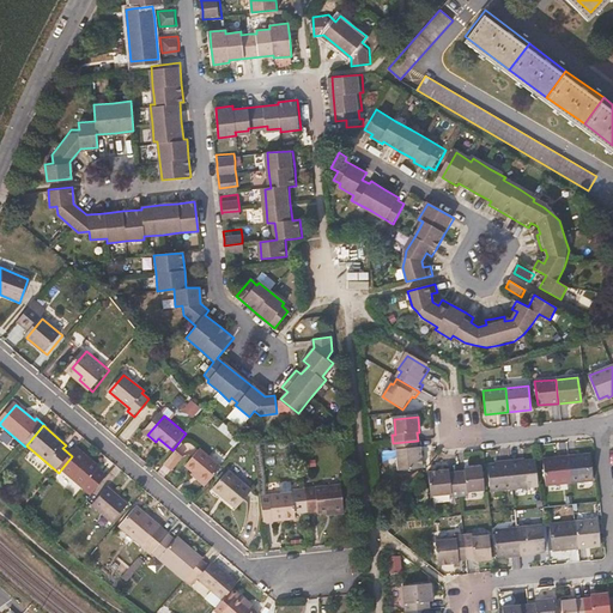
[(418,449),(418,441),(393,443),(393,451),(396,451),(399,467),(424,465),(422,448),(418,449)]
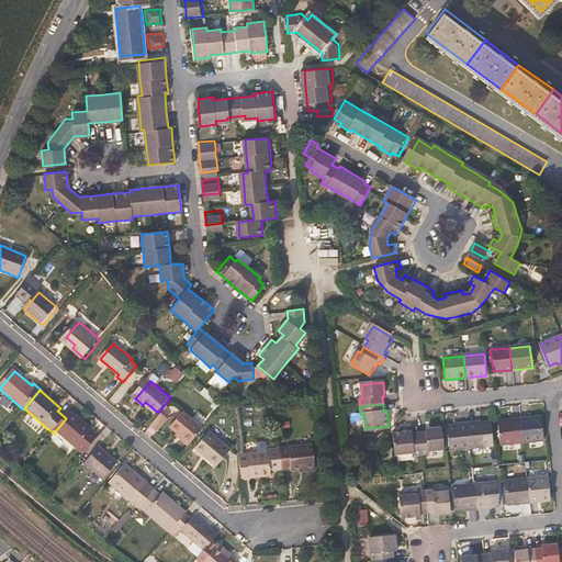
[(66,418),(56,430),(78,449),(92,433),(83,426),(86,424),(72,412),(66,418)]
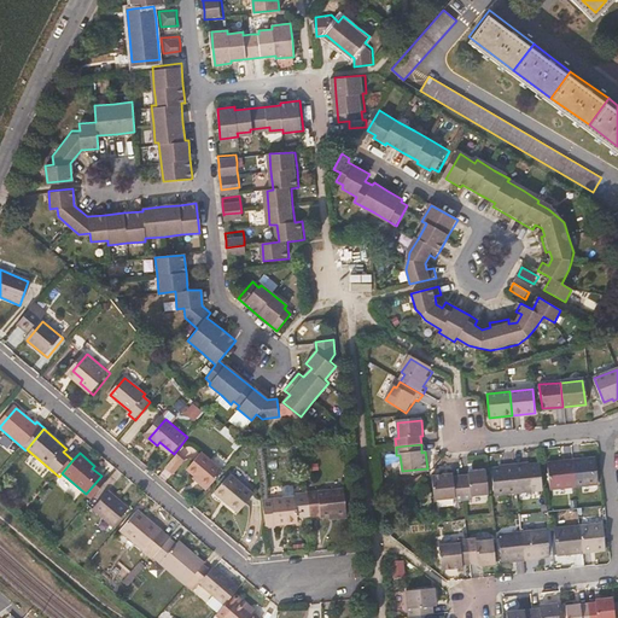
[(211,485),(225,470),(204,453),(190,468),(200,477),(211,485)]
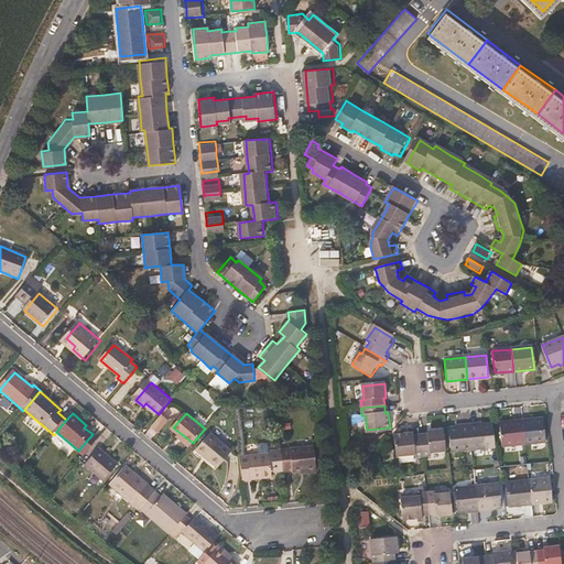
[(161,415),(154,425),(161,430),(167,420),(161,415)]
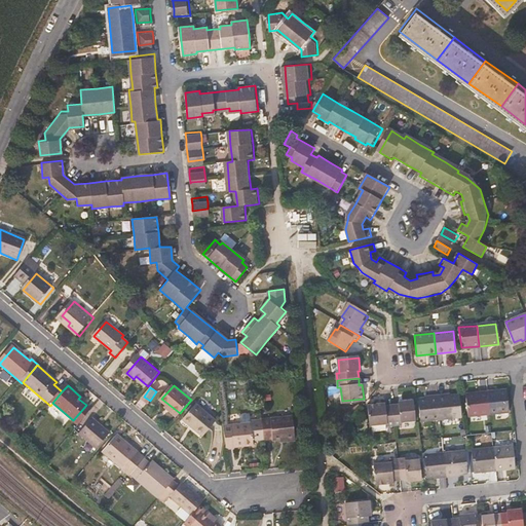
[(509,389),(490,391),(492,413),(511,411),(509,389)]
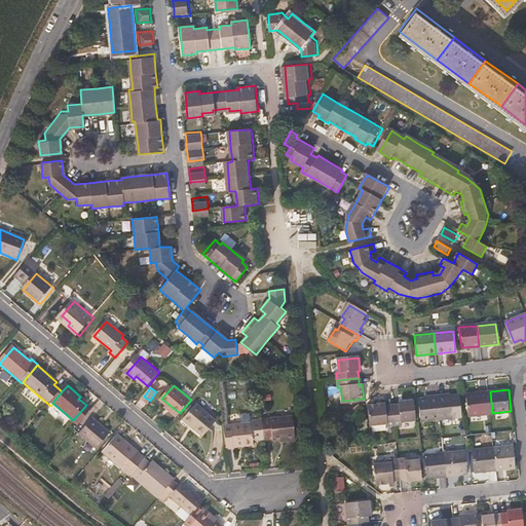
[(439,393),(442,418),(462,416),(460,395),(452,395),(451,391),(439,393)]
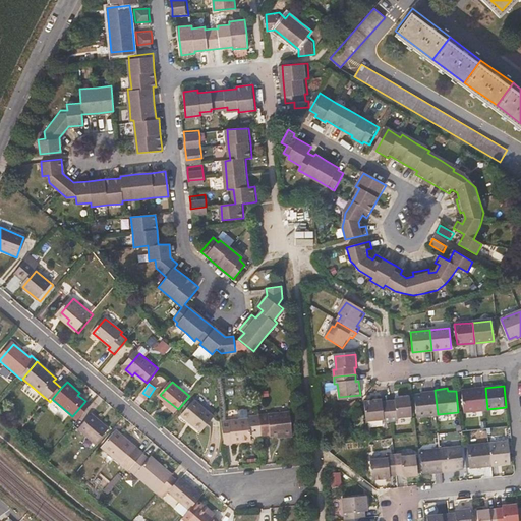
[(487,409),(485,388),(464,390),(466,411),(487,409)]
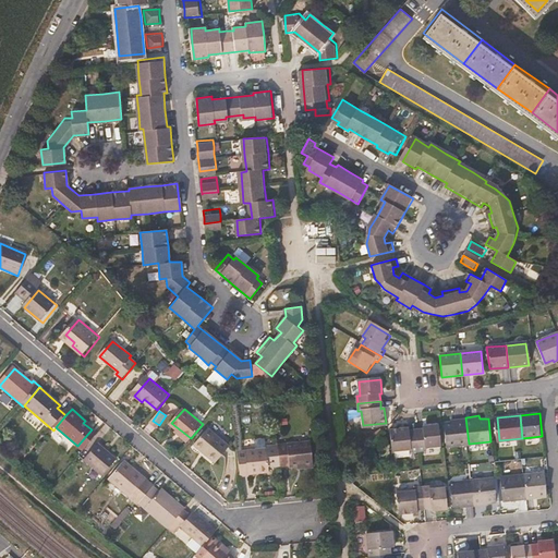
[(448,445),(469,444),(465,417),(451,419),(452,422),(446,423),(448,445)]
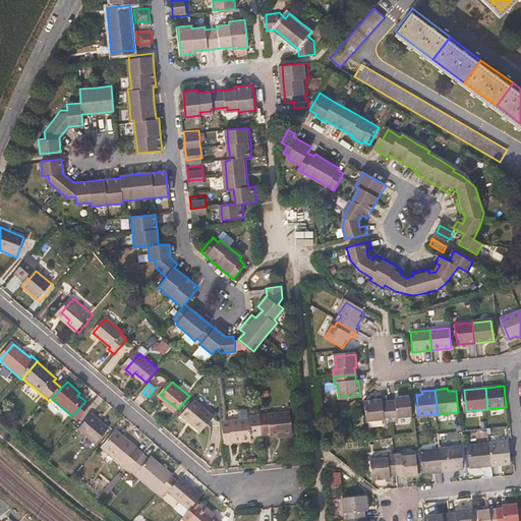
[(88,399),(79,393),(77,395),(85,401),(88,399)]
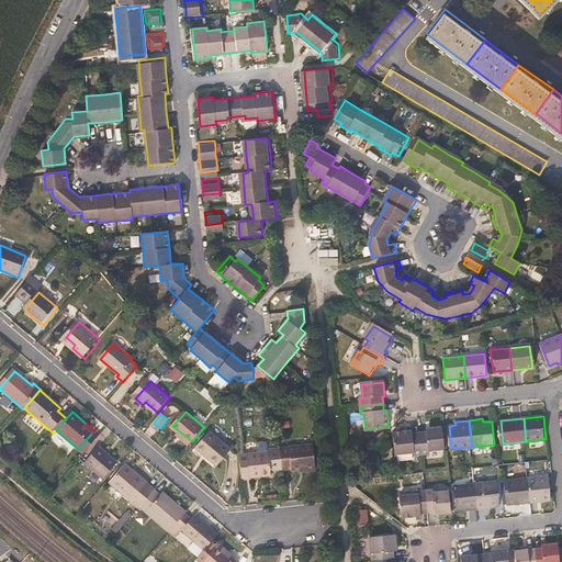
[(428,431),(420,433),(424,454),(430,453),(430,451),(445,450),(441,427),(427,428),(428,431)]
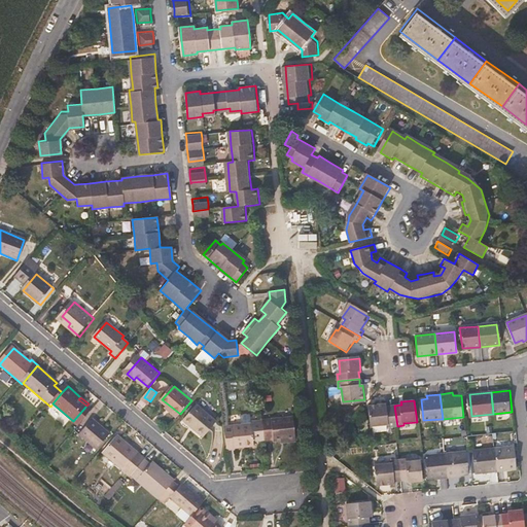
[(397,426),(394,406),(387,406),(387,402),(370,405),(372,426),(389,425),(390,427),(397,426)]
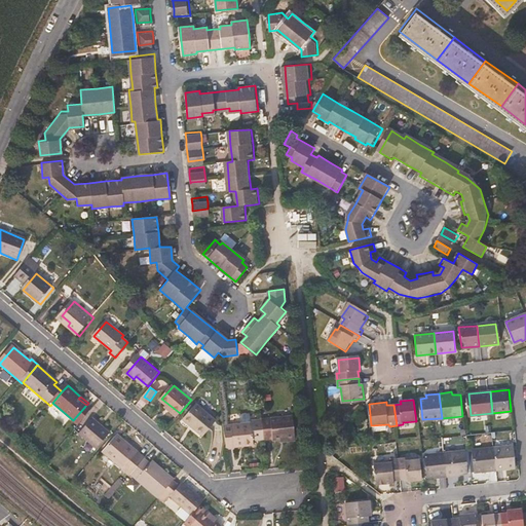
[(197,403),(185,417),(205,434),(217,418),(197,403)]
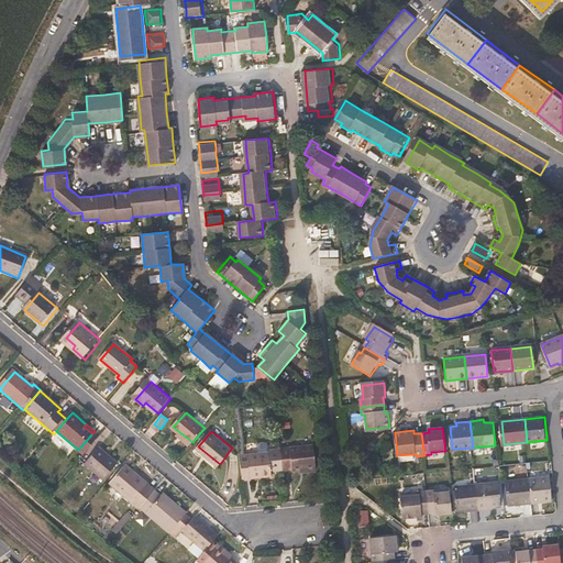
[(192,442),(183,434),(180,437),(190,445),(192,442)]
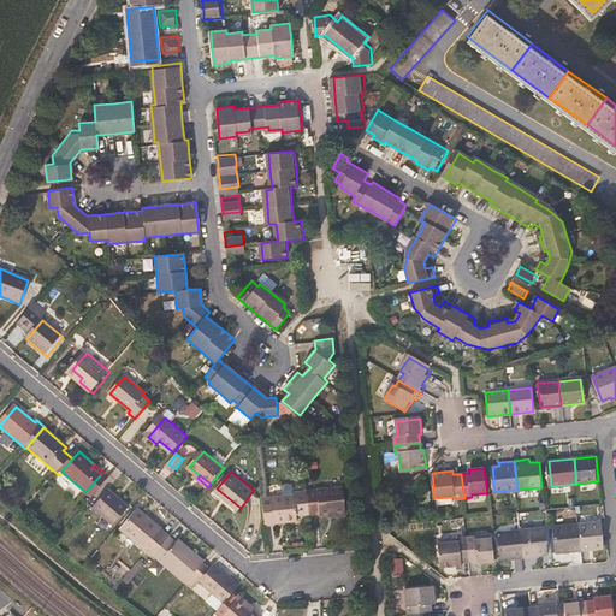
[(331,514),(348,511),(344,487),(308,491),(312,515),(321,514),(321,515),(331,514)]
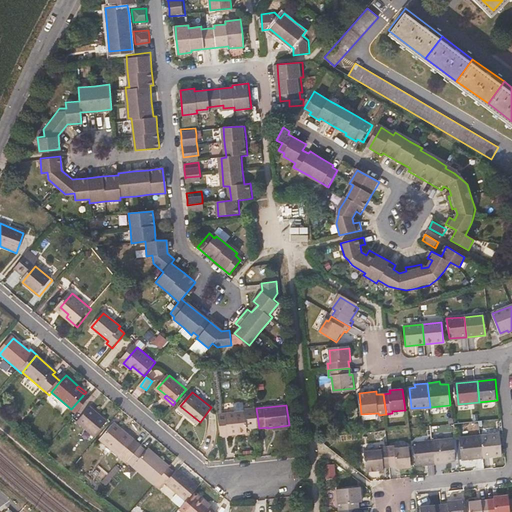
[(226,413),(220,413),(222,430),(223,437),(231,436),(231,435),(249,432),(249,429),(259,428),(256,408),(256,407),(247,408),(247,410),(226,413)]
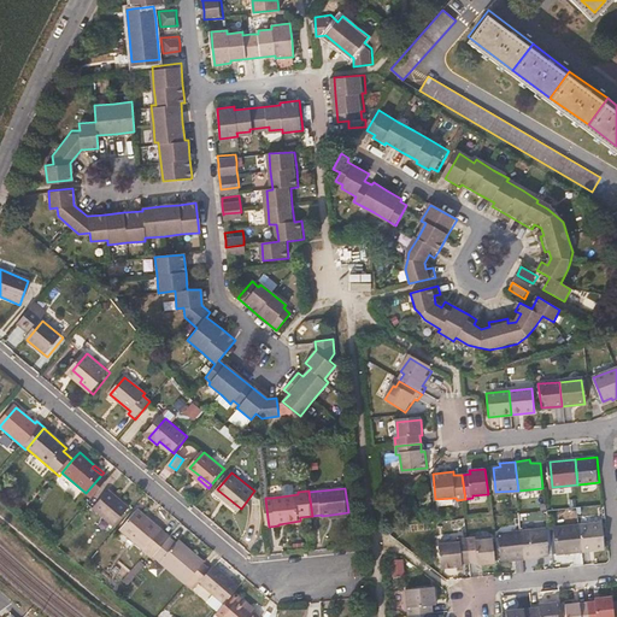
[(131,510),(111,493),(97,510),(117,527),(131,510)]
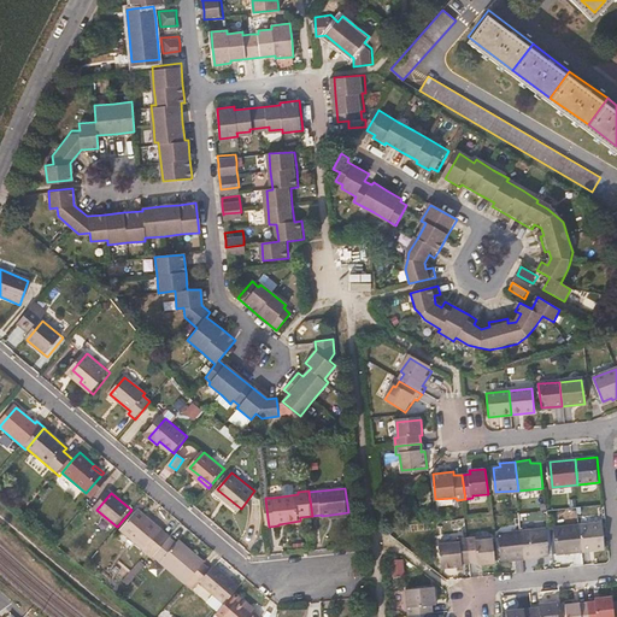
[(151,518),(141,511),(139,513),(148,521),(151,518)]
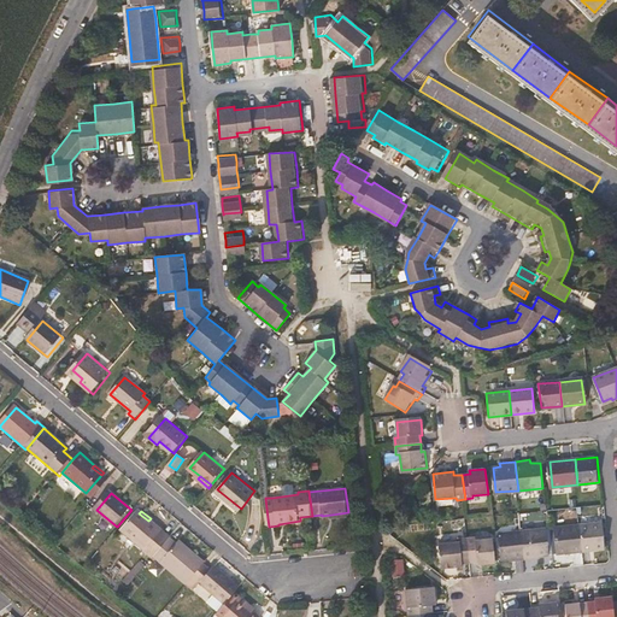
[(148,521),(139,513),(124,532),(148,551),(166,532),(151,518),(148,521)]
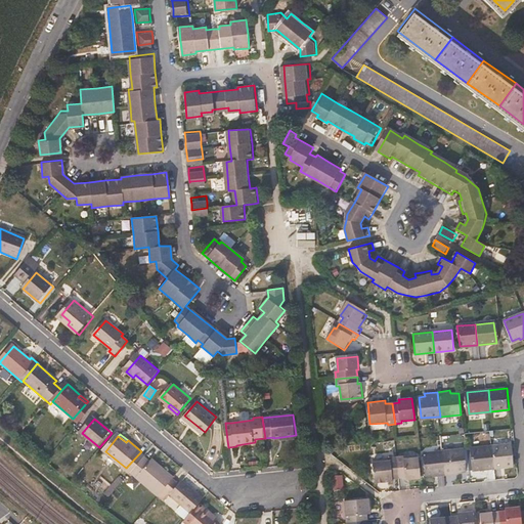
[(513,445),(494,447),(496,468),(515,466),(513,445)]
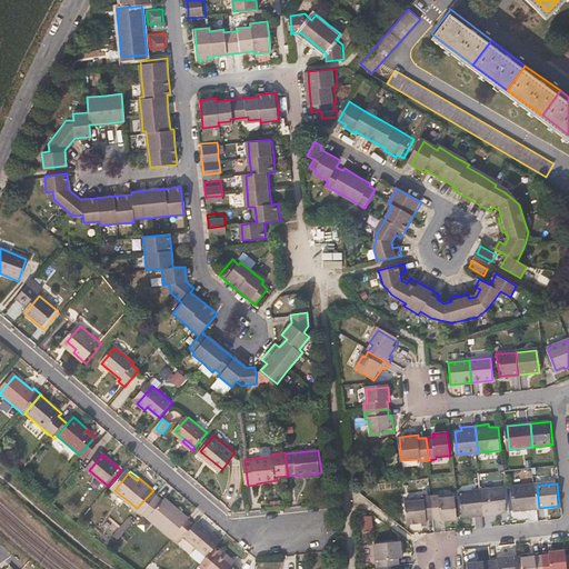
[(539,508),(537,486),(512,488),(516,511),(539,508)]
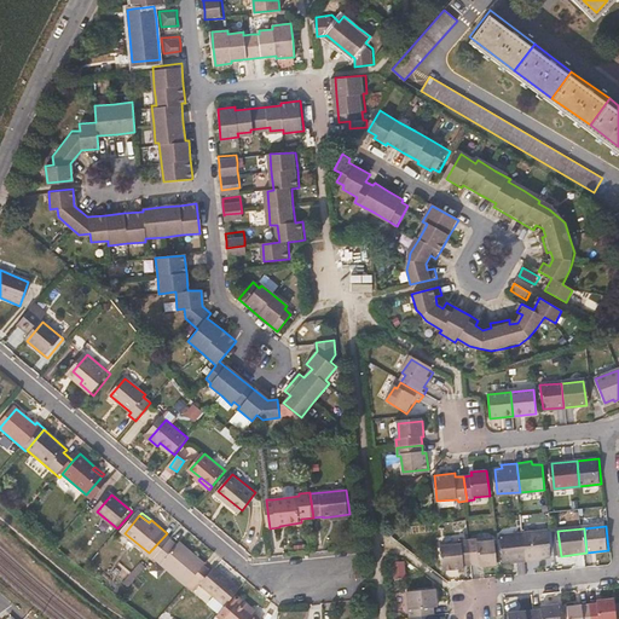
[(524,536),(527,563),(543,562),(542,559),(551,557),(549,532),(524,536)]
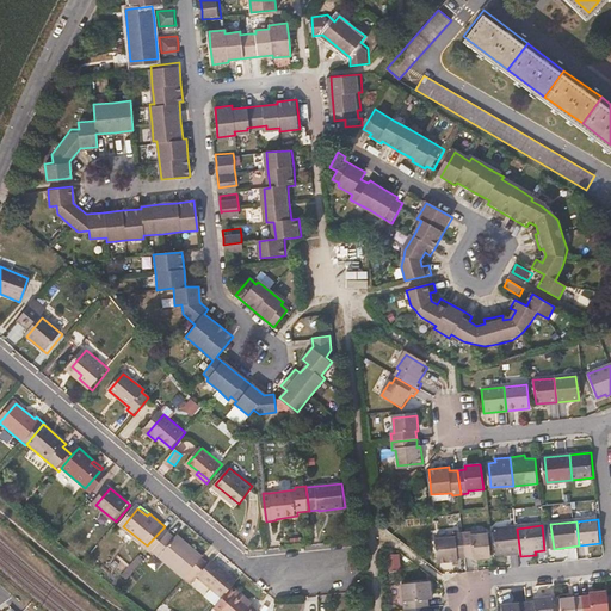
[(173,532),(165,526),(147,545),(156,553),(173,532)]
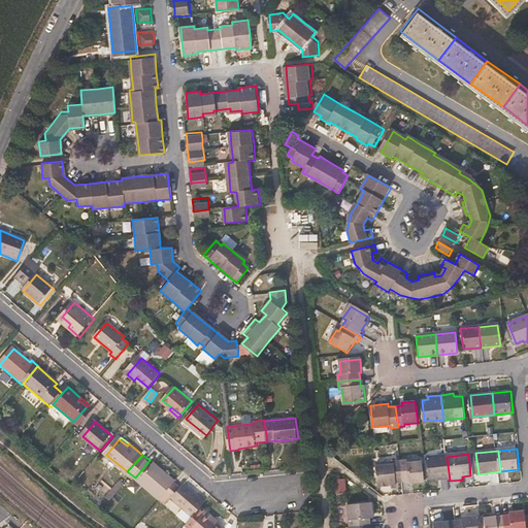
[(436,482),(450,481),(447,457),(428,458),(430,480),(436,479),(436,482)]
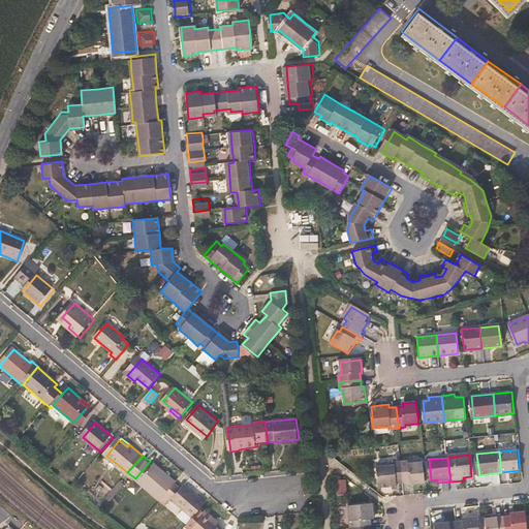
[(408,459),(402,460),(404,480),(410,480),(410,483),(424,481),(422,460),(408,462),(408,459)]
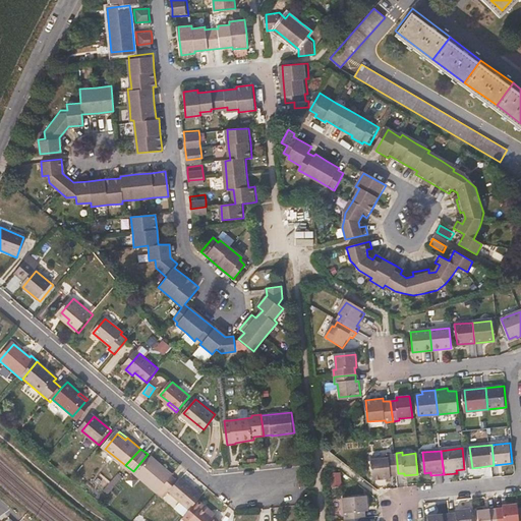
[(398,473),(396,453),(388,454),(389,456),(371,458),(373,478),(391,476),(391,474),(398,473)]
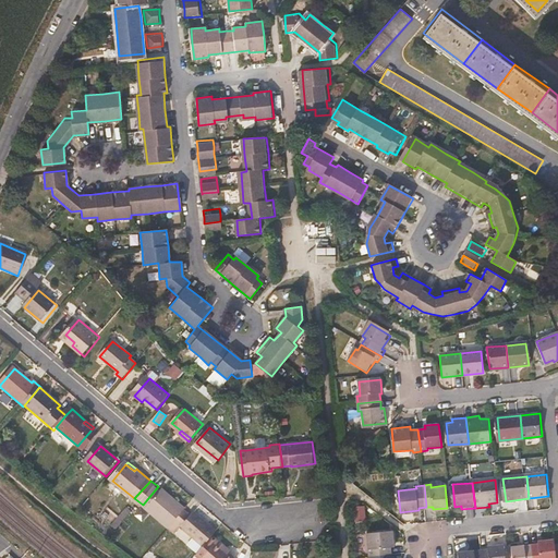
[(171,531),(178,523),(187,511),(189,510),(166,489),(165,492),(158,486),(143,505),(142,506),(171,531)]
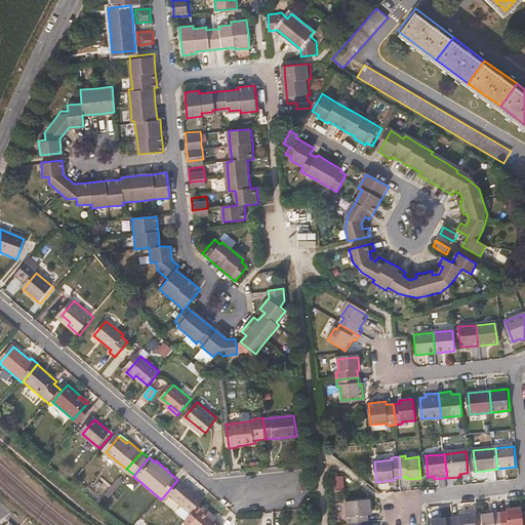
[(176,481),(167,492),(195,516),(206,501),(186,484),(183,486),(176,481)]
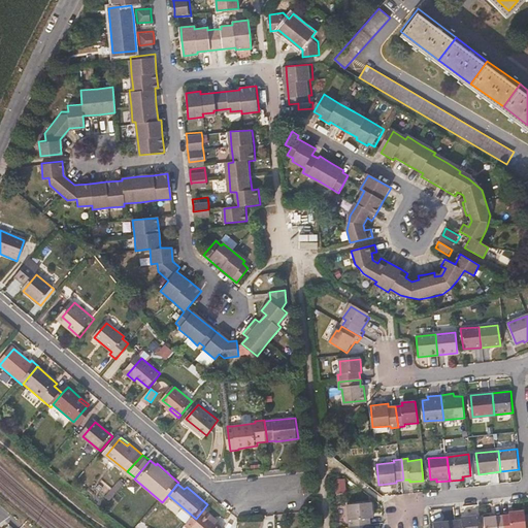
[(350,527),(371,525),(371,519),(374,519),(372,503),(348,506),(350,527)]
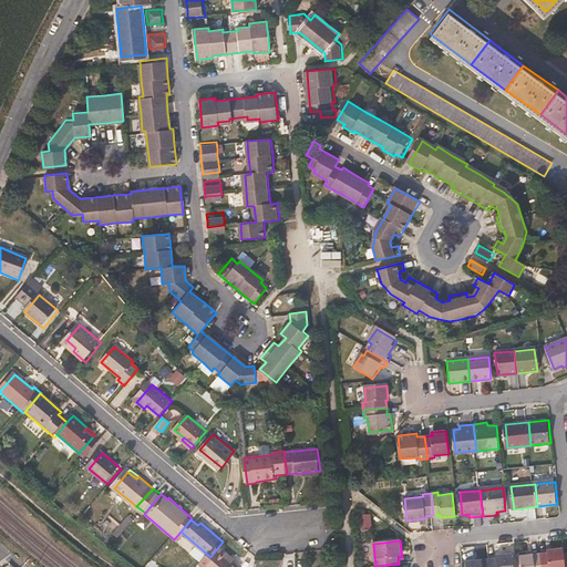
[(543,554),(544,566),(566,566),(565,548),(549,549),(549,553),(543,554)]
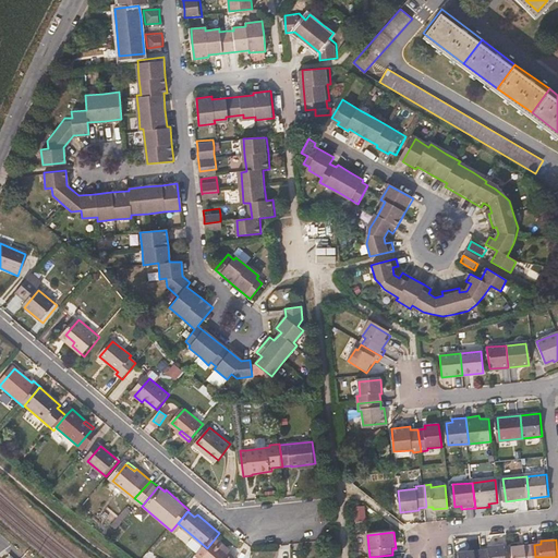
[(227,552),(229,549),(220,542),(206,557),(234,557),(231,555),(227,552)]
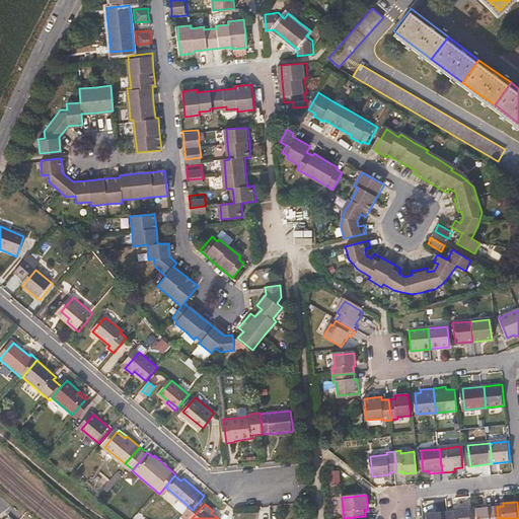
[(455,511),(449,512),(449,518),(470,518),(469,507),(455,509),(455,511)]
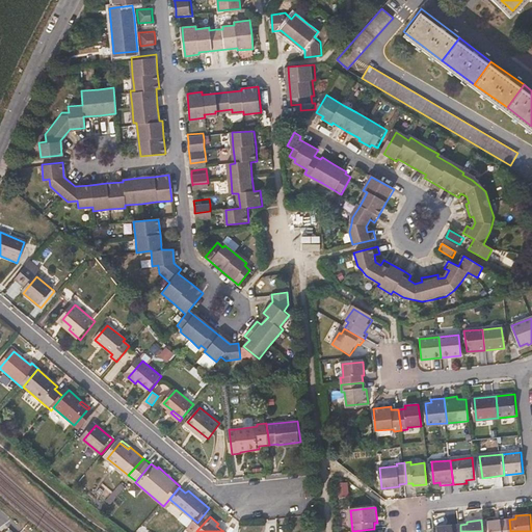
[(490,531),(510,531),(509,520),(489,522),(490,531)]
